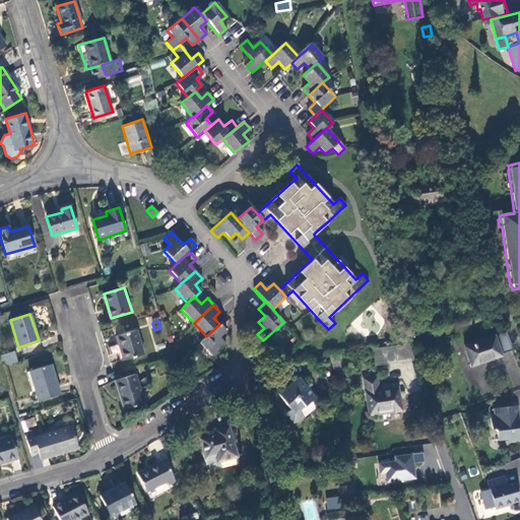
[(225,331),(219,324),(206,336),(199,343),(212,356),(224,344),(218,337),(225,331)]
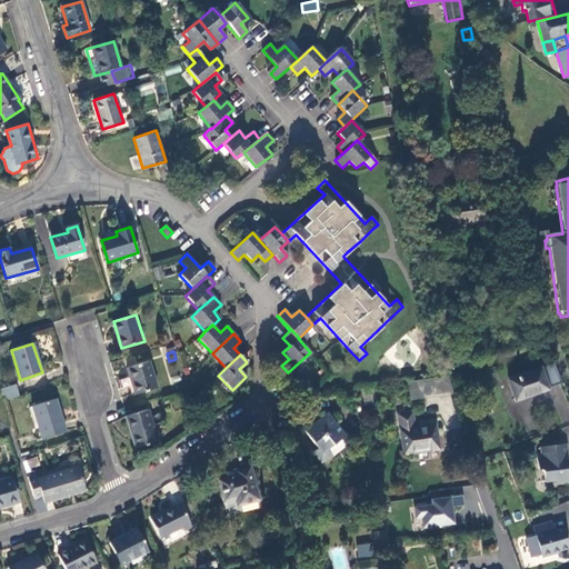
[(158,387),(150,361),(127,368),(136,395),(158,387)]
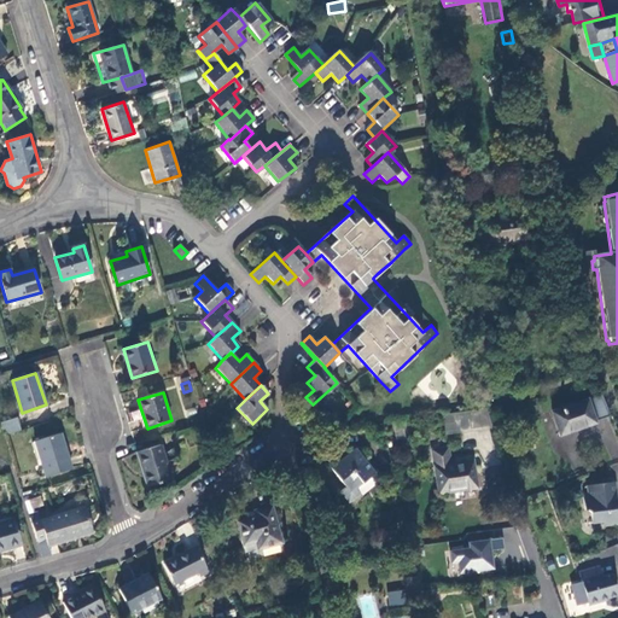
[(608,414),(601,395),(587,401),(586,398),(552,410),(559,433),(594,421),(593,419),(608,414)]
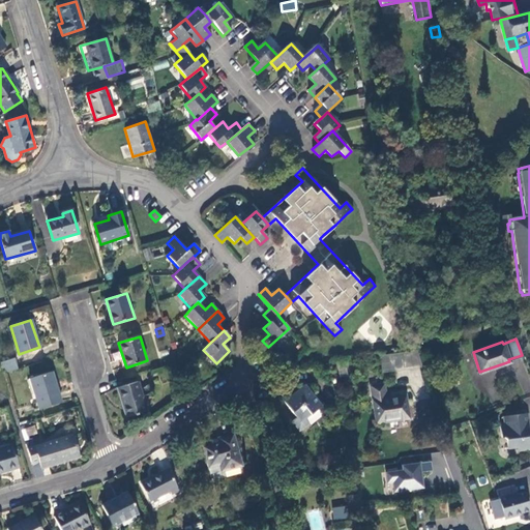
[(416,349),(414,350),(393,353),(396,369),(419,363),(416,349)]
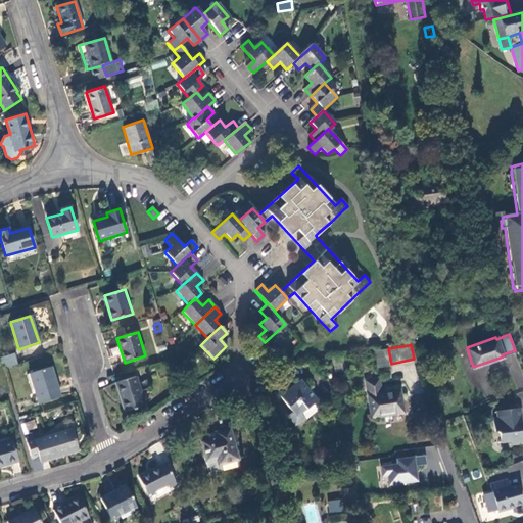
[(14,353),(1,358),(4,369),(17,365),(14,353)]
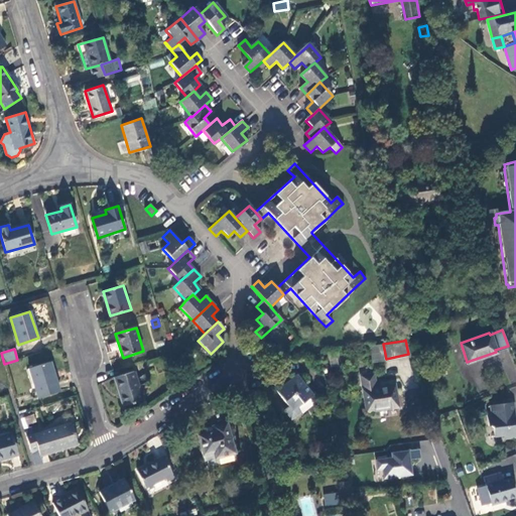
[(59,391),(50,361),(29,368),(38,397),(59,391)]
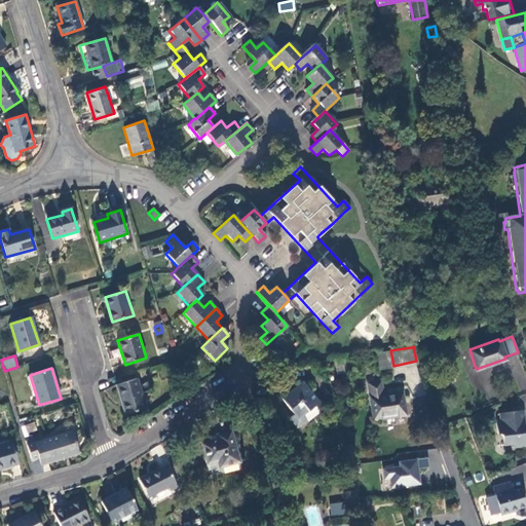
[(146,407),(137,378),(115,385),(124,414),(146,407)]
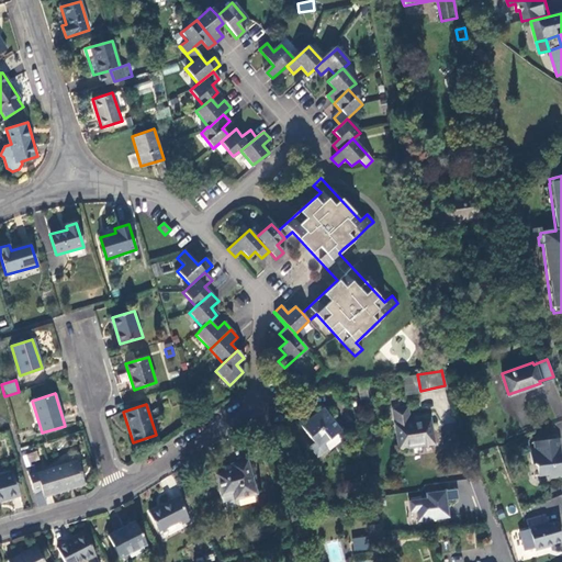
[(412,420),(409,405),(393,407),(398,448),(434,442),(430,418),(412,420)]
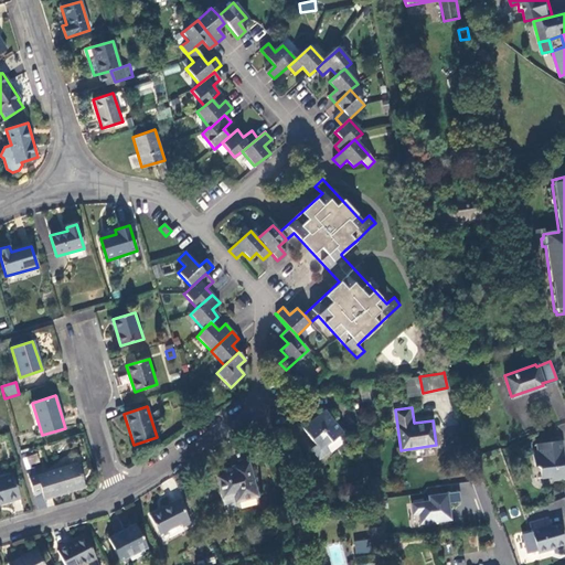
[(326,411),(301,427),(315,445),(309,448),(317,459),(328,451),(323,447),(342,434),(326,411)]
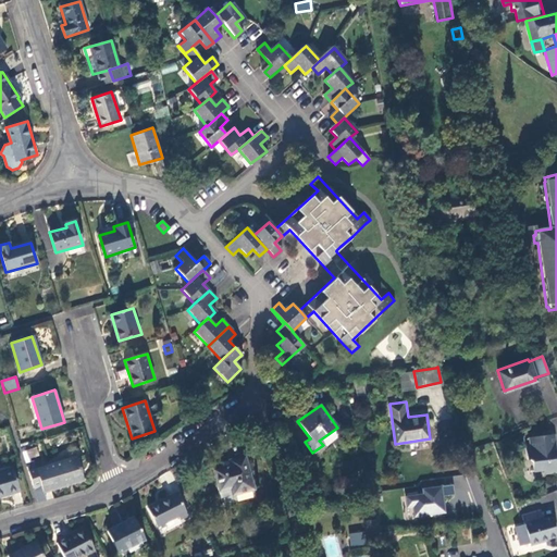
[(556,450),(555,434),(530,437),(531,447),(527,448),(528,460),(530,459),(533,462),(534,472),(545,470),(546,473),(556,472),(556,460),(556,455),(556,454),(556,450)]
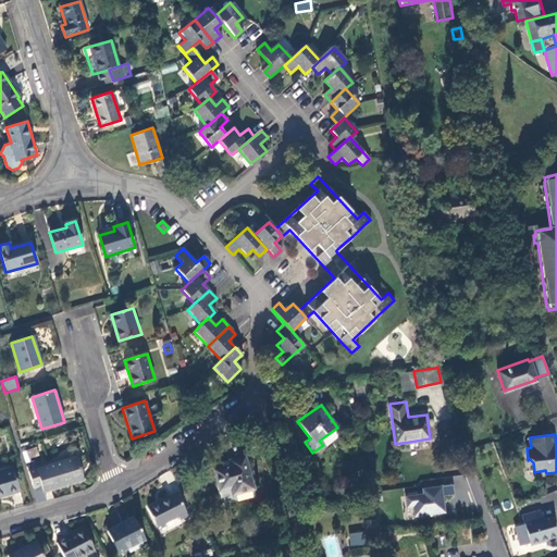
[(37,446),(22,450),(25,462),(40,458),(37,446)]
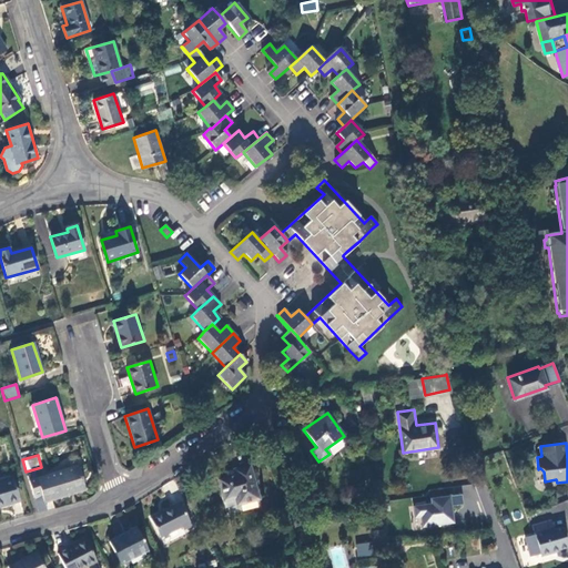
[(223,477),(233,498),(235,497),(237,505),(259,499),(249,465),(233,468),(235,474),(226,476),(223,477)]
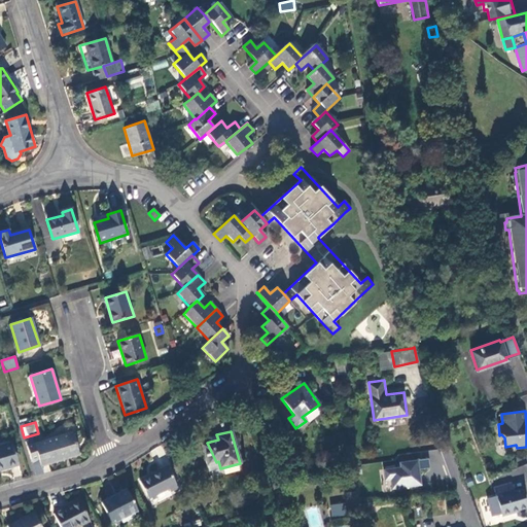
[(33,438),(26,442),(32,462),(39,460),(40,465),(79,454),(72,432),(34,445),(33,438)]
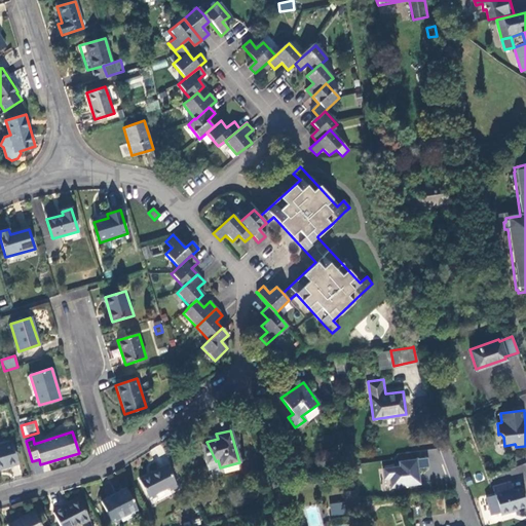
[(0,468),(19,464),(11,442),(0,444),(0,468)]
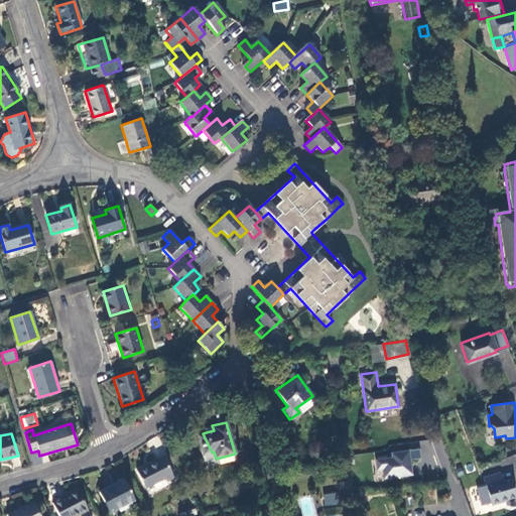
[(202,455),(212,453),(203,433),(197,434),(202,455)]
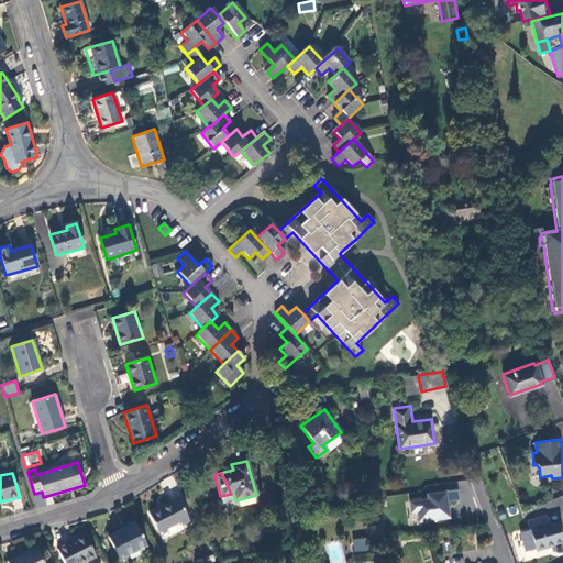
[(459,492),(427,490),(427,500),(409,500),(409,522),(450,522),(450,500),(459,500),(459,492)]
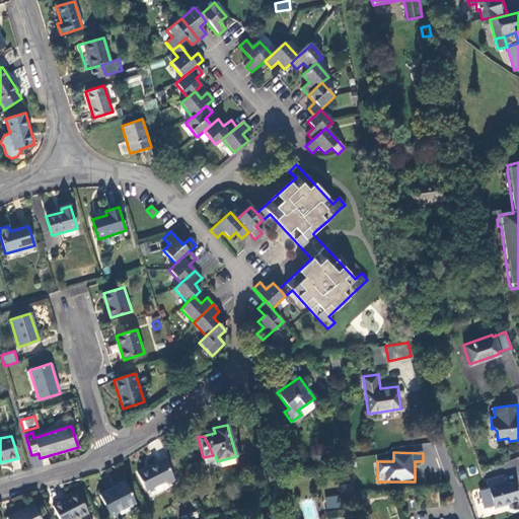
[(205,463),(216,461),(213,455),(203,457),(205,463)]
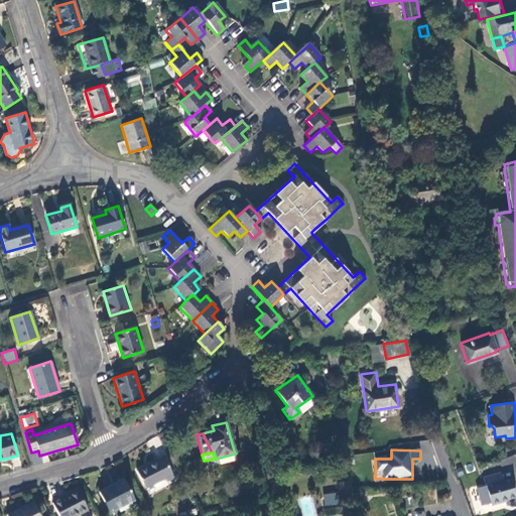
[(174,477),(164,456),(137,470),(145,488),(165,478),(167,481),(174,477)]
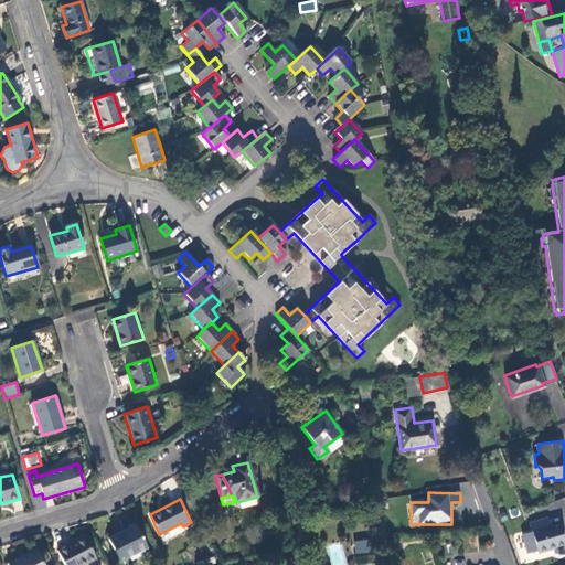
[(564,544),(558,523),(551,525),(547,515),(530,521),(532,530),(523,533),(529,552),(537,548),(539,552),(564,544)]
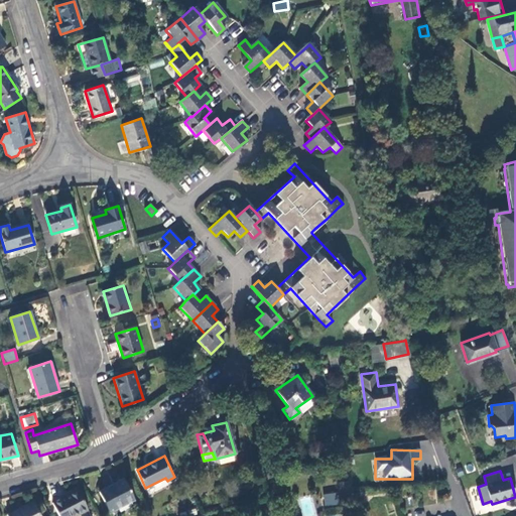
[(109,513),(134,500),(123,479),(98,492),(109,513)]
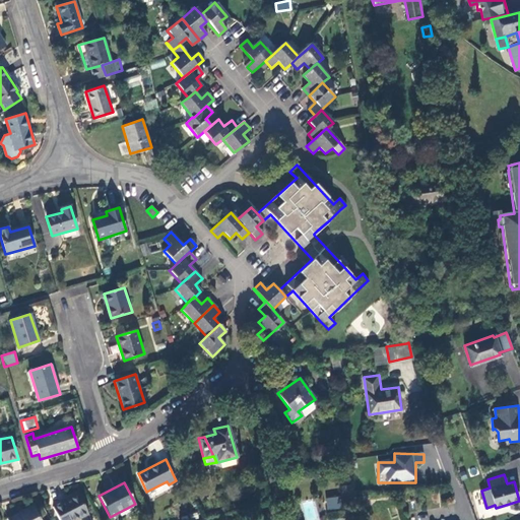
[(354,497),(351,484),(341,486),(344,499),(354,497)]
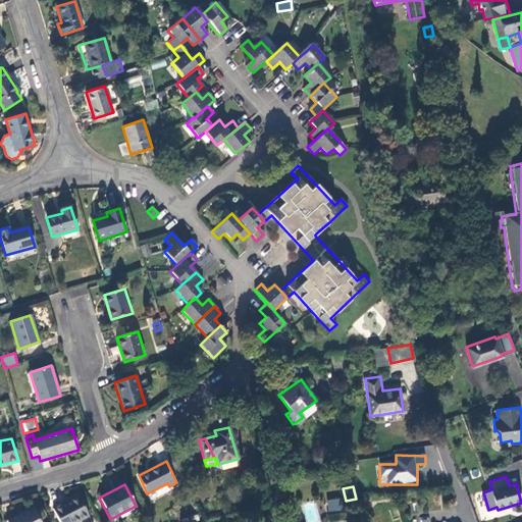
[(75,521),(89,515),(79,496),(53,509),(59,521),(75,521)]
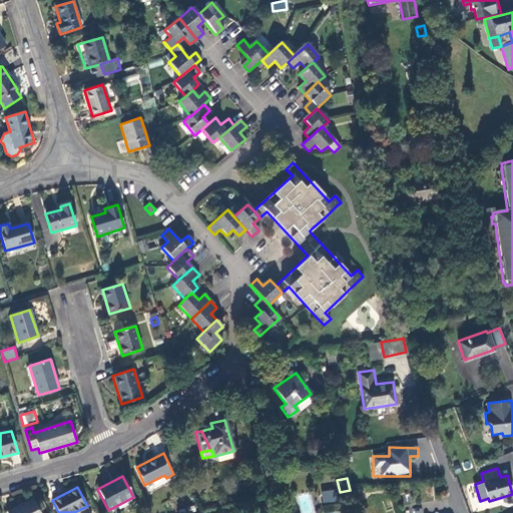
[(336,490),(322,491),(323,503),(337,502),(336,490)]
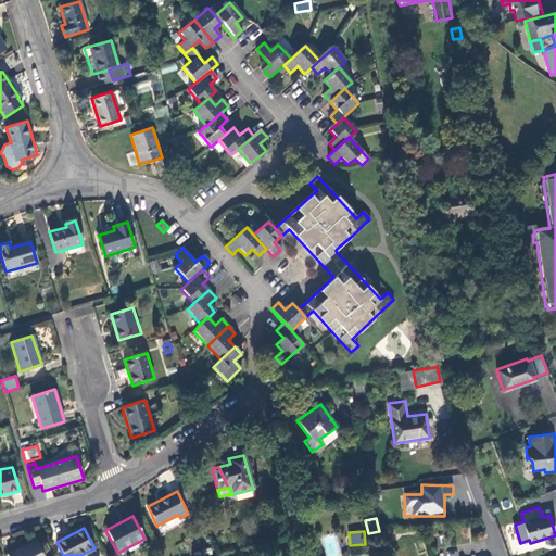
[(43,555),(36,541),(8,555),(43,555)]
